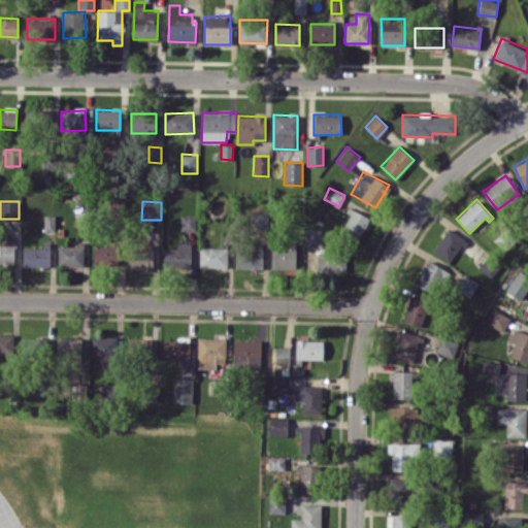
[(358,238),(369,218),(352,208),(340,229),(358,238)]
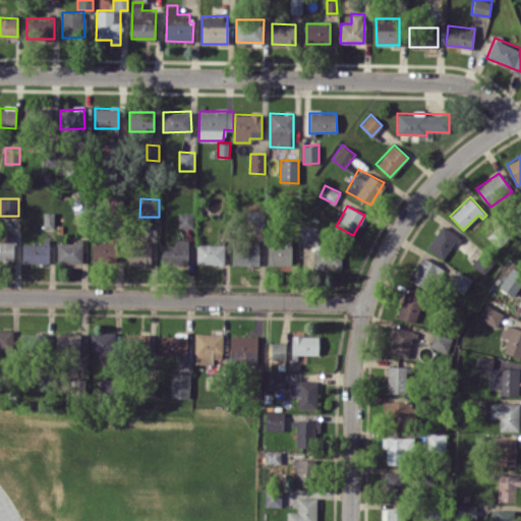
[(265,210),(246,211),(246,226),(265,226),(265,210)]
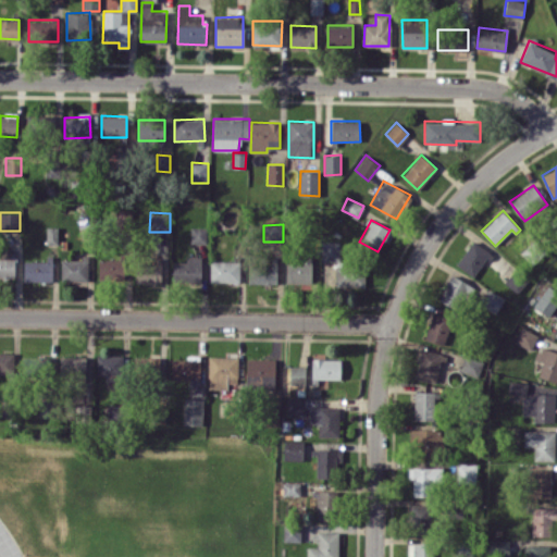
[(58,226),(47,226),(47,244),(58,244),(58,226)]
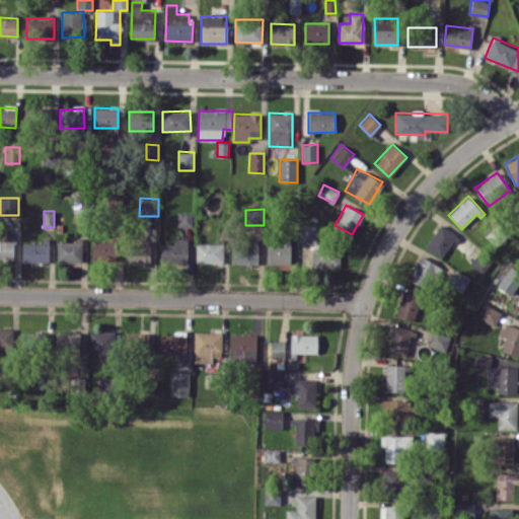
[(193,227),(193,211),(177,211),(177,226),(193,227)]
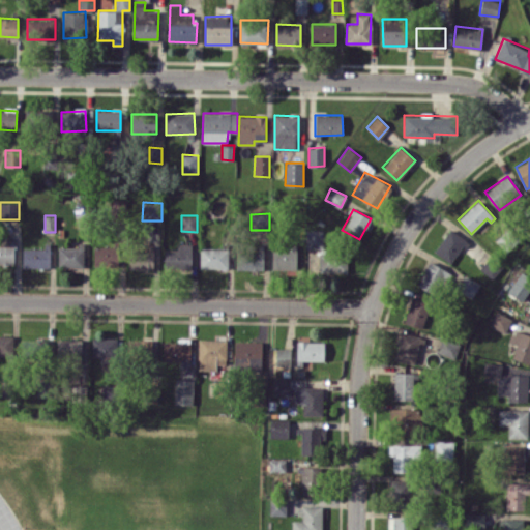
[(347,273),(347,254),(324,253),(325,230),(306,229),(305,248),(319,248),(318,272),(347,273)]
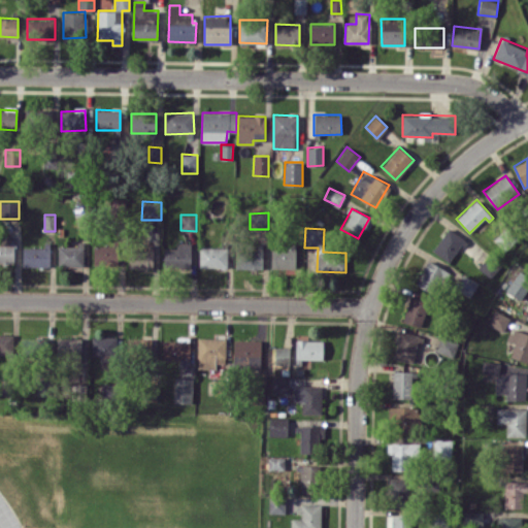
[(452,262),(465,238),(447,228),(433,252),(452,262)]
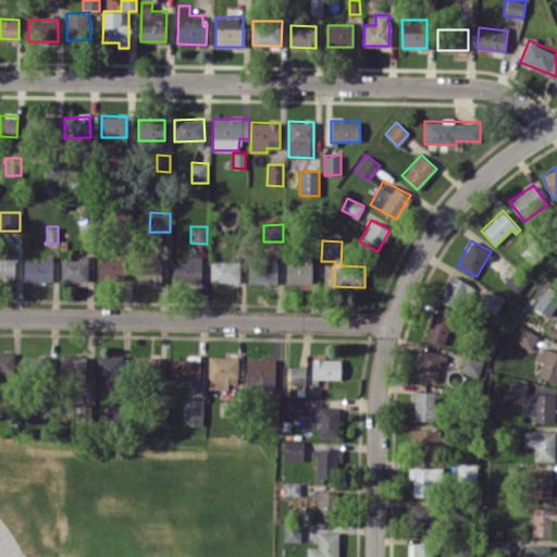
[(0,277),(14,277),(15,250),(0,249),(0,277)]
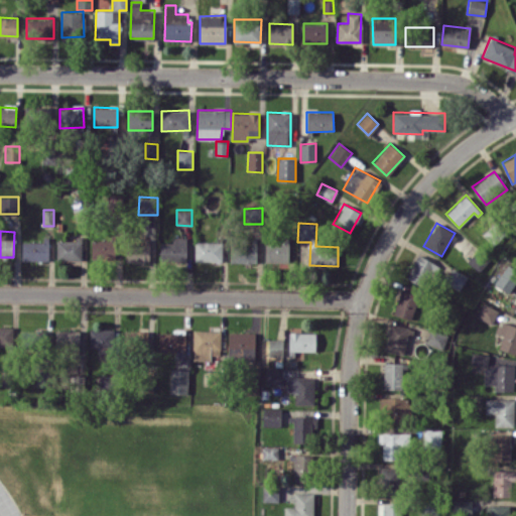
[(160,242),(160,260),(186,261),(186,237),(172,237),(172,243),(160,242)]
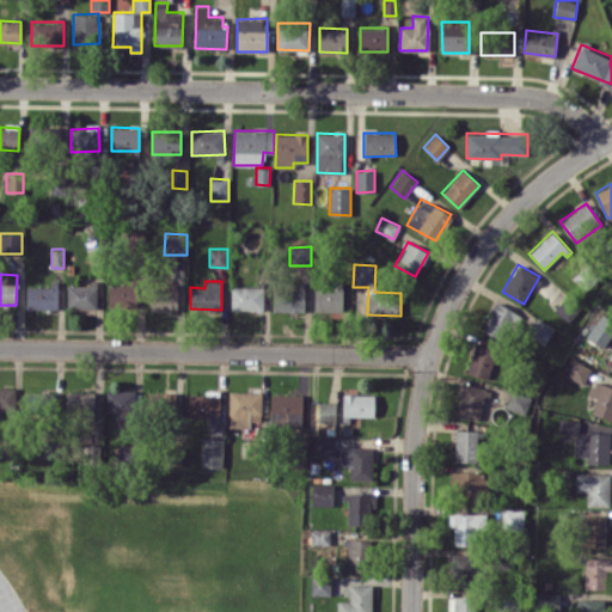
[(67,283),(67,308),(97,307),(97,283),(67,283)]
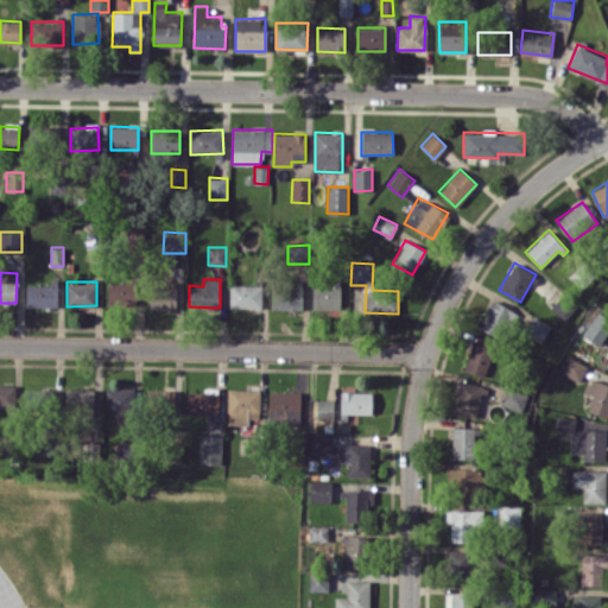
[(26,283),(25,306),(57,306),(57,284),(26,283)]
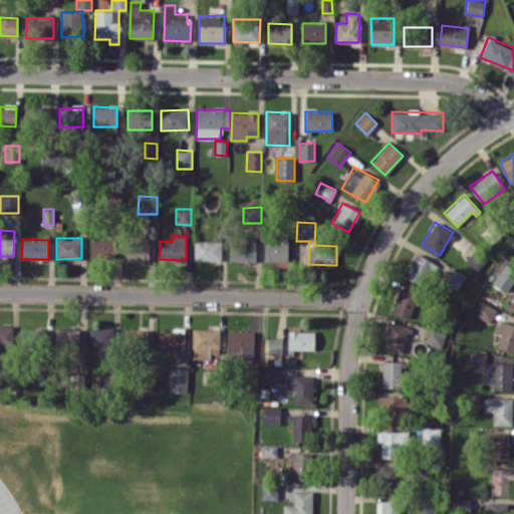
[(91,258),(114,258),(114,239),(91,239),(91,258)]
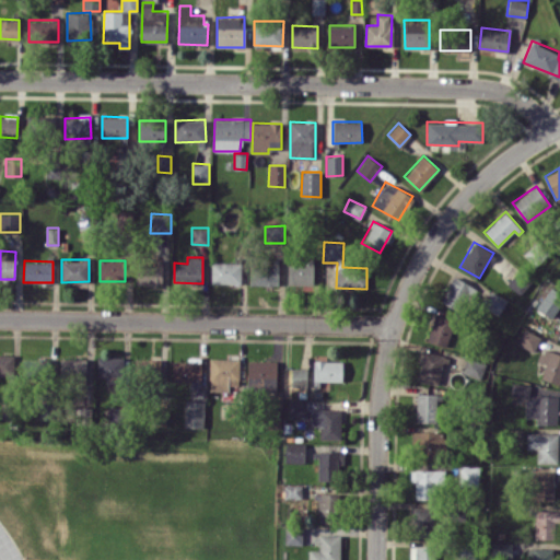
[(136,284),(162,284),(163,260),(137,260),(136,284)]
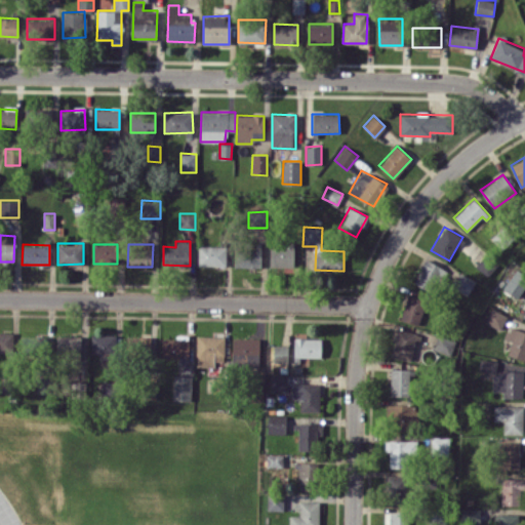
[(270,267),(293,267),(294,245),(270,244),(270,267)]
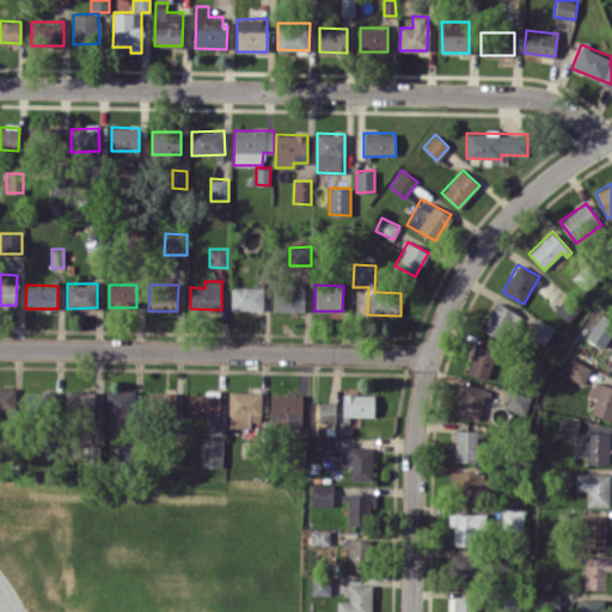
[(263,287),(231,286),(231,308),(263,310),(263,287)]
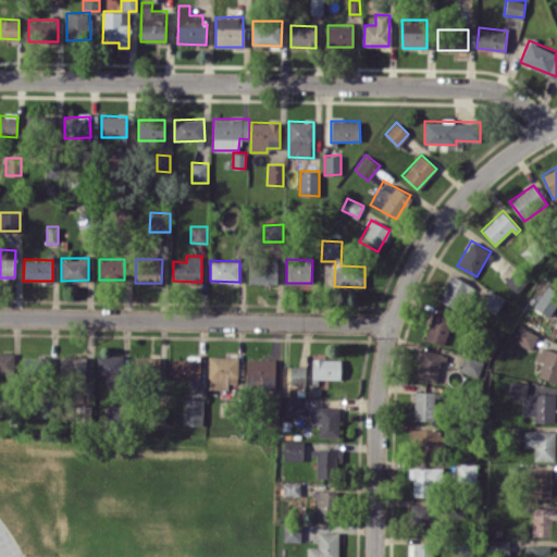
[(248,283),(276,283),(277,262),(248,262),(248,283)]
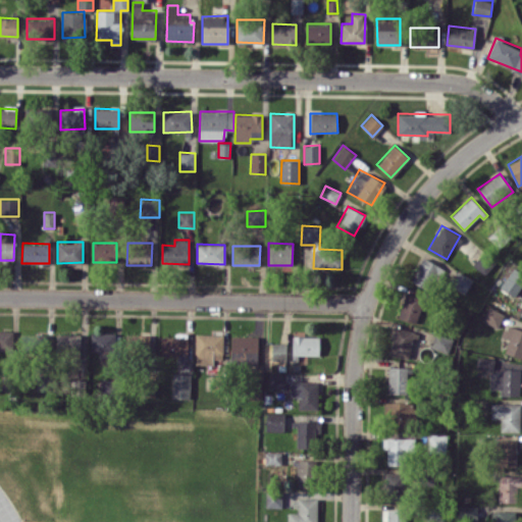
[(411,279),(430,292),(444,269),(424,257),(411,279)]
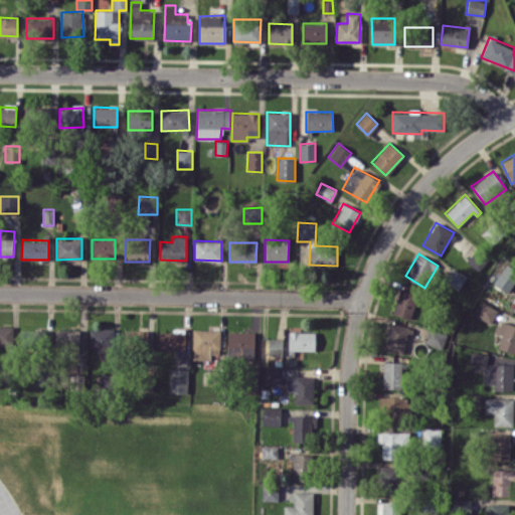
[(507,292),(514,280),(514,268),(506,263),(493,283),(507,292)]
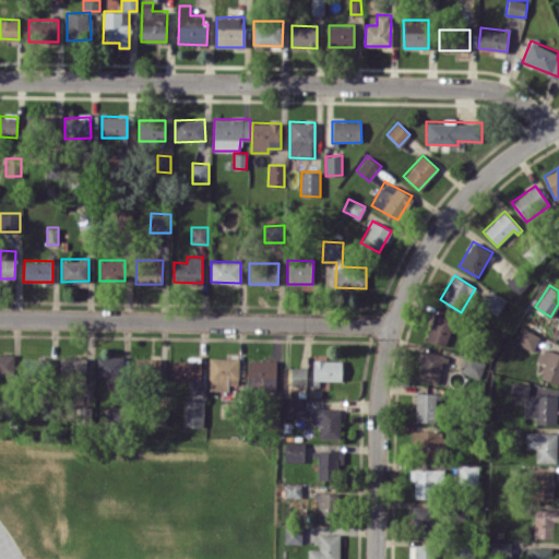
[(506,299),(491,290),(483,305),(497,314),(506,299)]
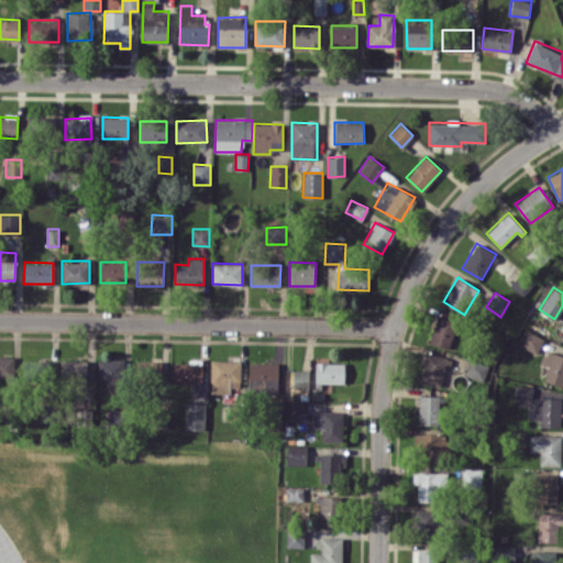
[(450,348),(457,320),(437,315),(429,343),(450,348)]
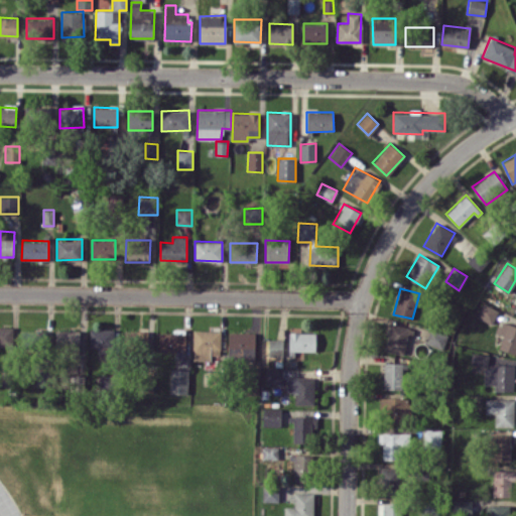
[(492,325),(498,309),(483,303),(477,317),(492,325)]
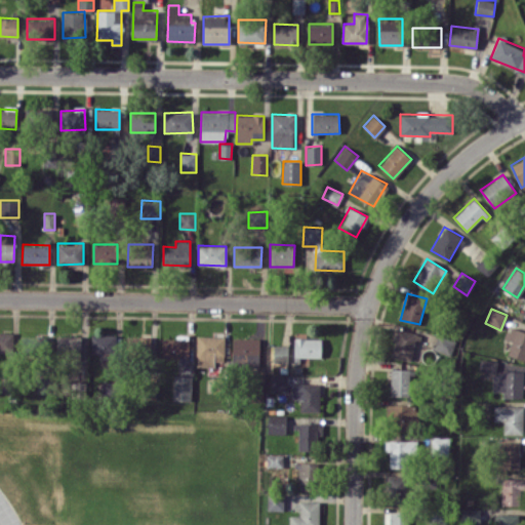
[(512,341),(508,354),(524,360),(524,359),(524,331),(510,326),(505,338),(512,341)]
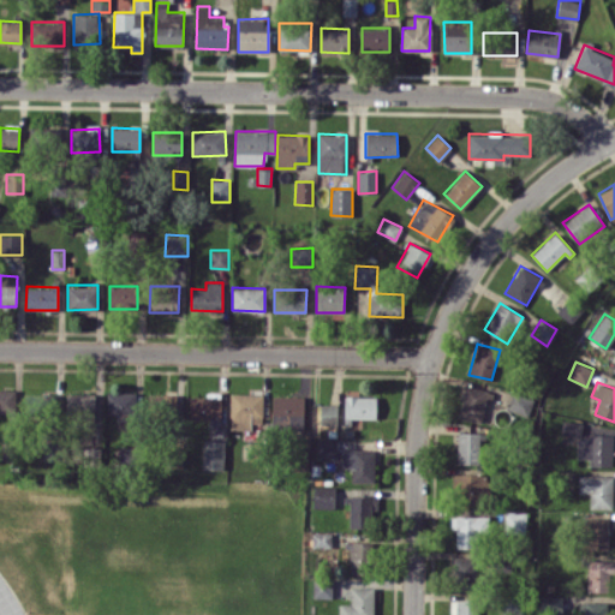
[(490,392),(465,386),(458,417),(483,423),(490,392)]
